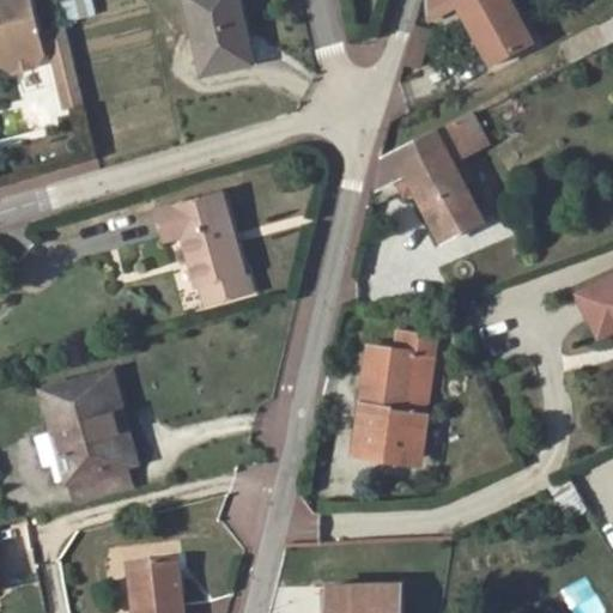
[(0,71),(4,71),(14,78),(40,73),(46,62),(46,58),(41,41),(32,0),(17,0),(0,4),(0,71)]
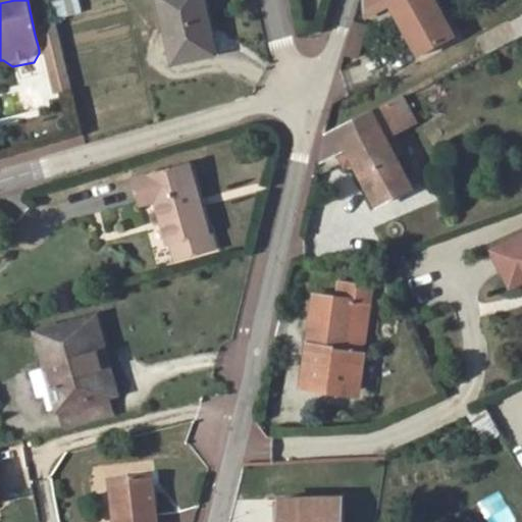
[(50,0),(53,8),(80,2),(79,0),(50,0)]
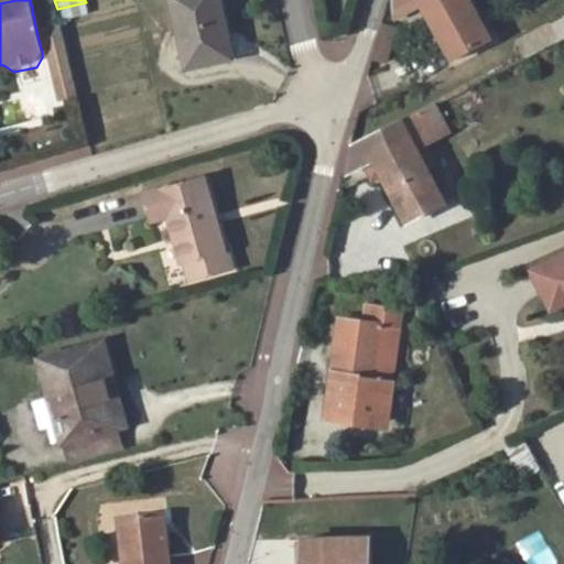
[(188,76),(232,66),(217,0),(174,0),(175,2),(172,2),(188,76)]
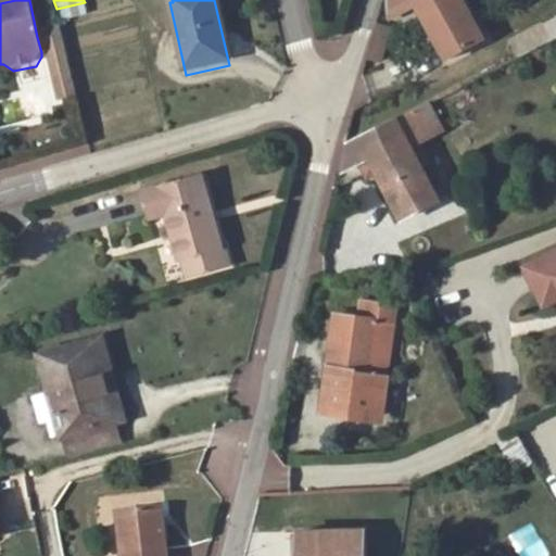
[(441,59),(480,40),(457,0),(383,0),(386,19),(414,3),(441,59)]
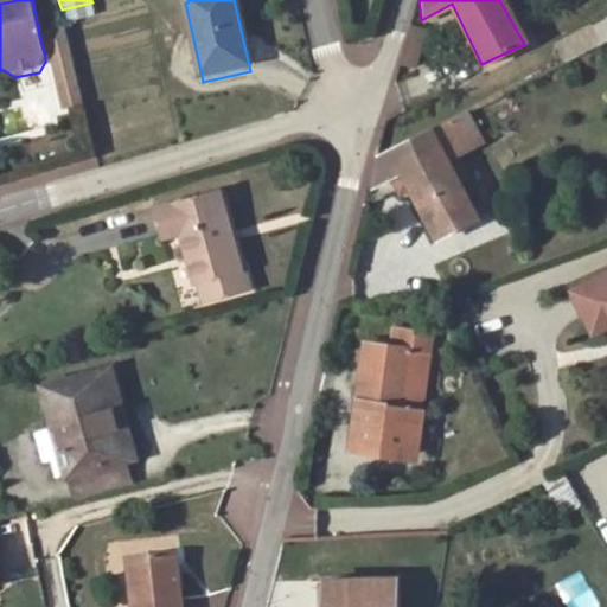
[(93,2),(62,10),(65,31),(97,23),(93,2)]
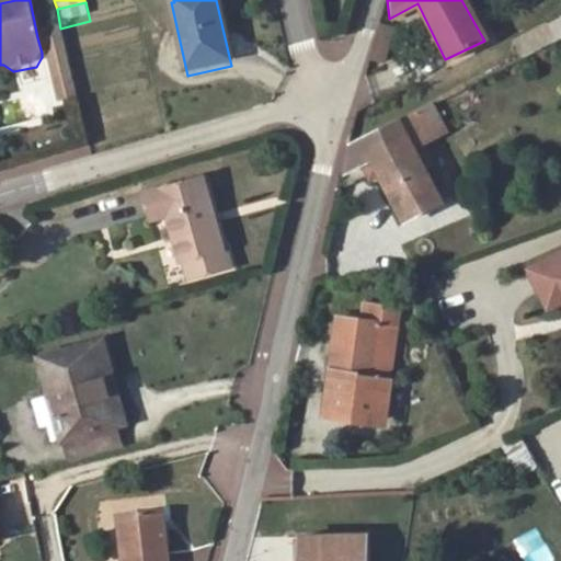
[(388,26),(374,22),(363,59),(377,63),(388,26)]
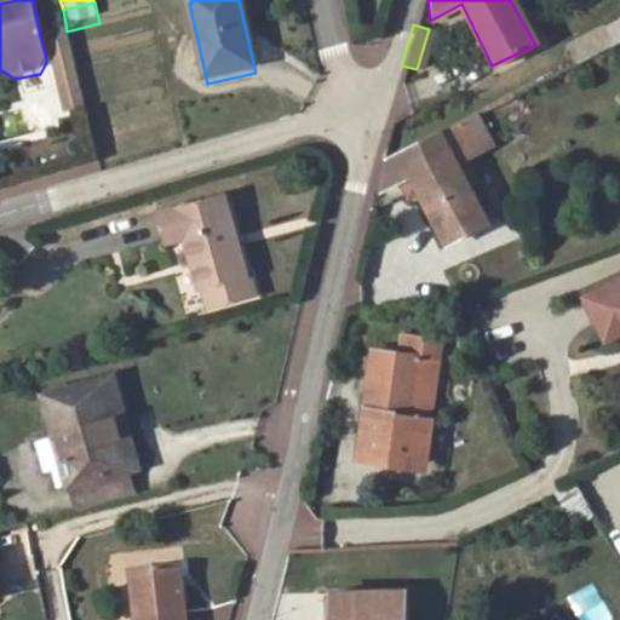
[(569,42),(579,63),(615,46),(606,26),(569,42)]
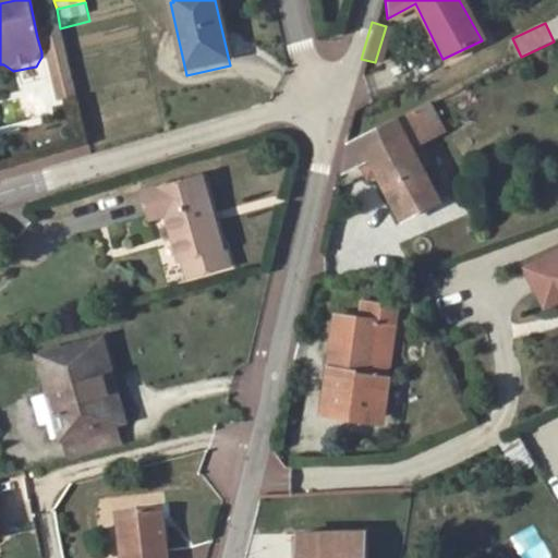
[(61,33),(37,37),(41,52),(49,51),(65,48),(61,33)]
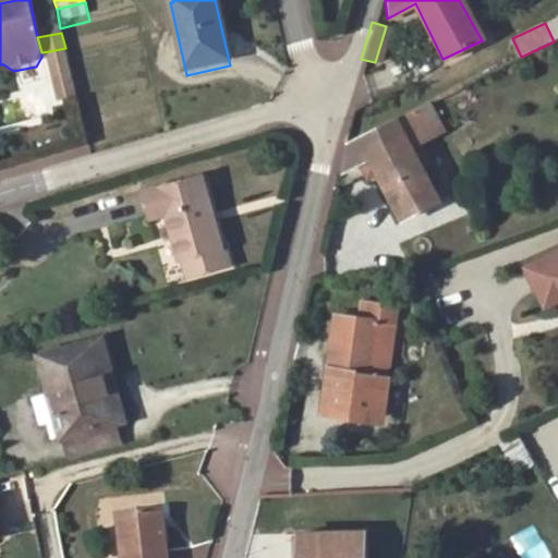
[(74,88),(65,48),(49,51),(55,77),(74,88)]
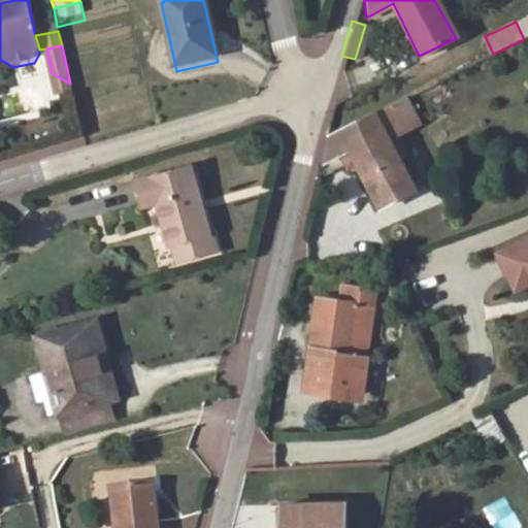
[(70,84),(52,73),(58,98),(72,95),(70,84)]
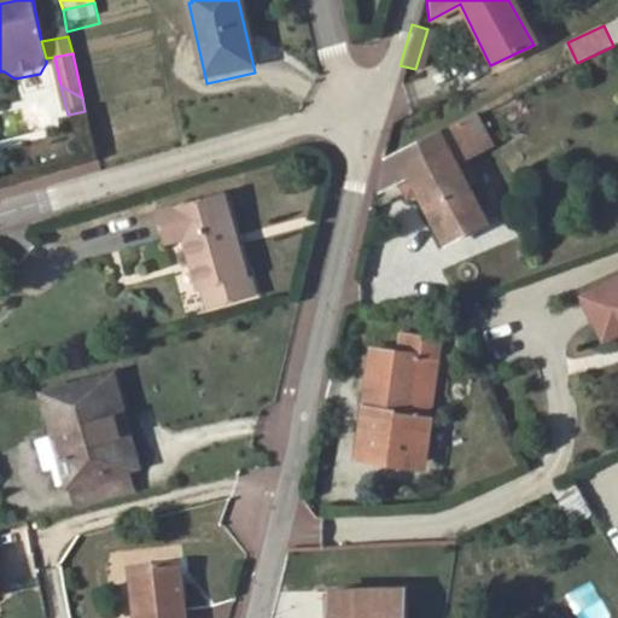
[(482,226),(433,134),(380,159),(374,194),(396,184),(403,199),(412,194),(441,249),(482,226)]
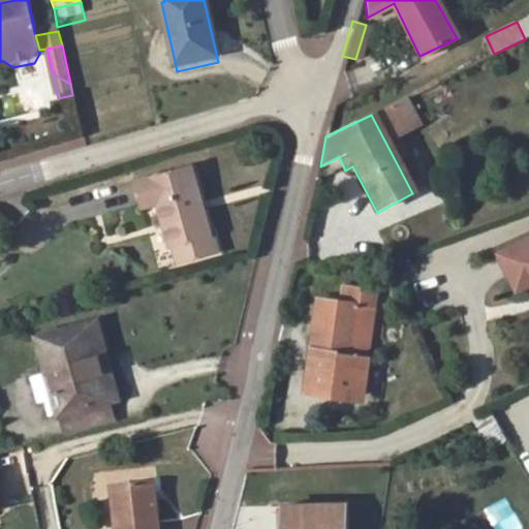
[(0,153),(0,161),(3,172),(85,145),(80,128),(0,153)]
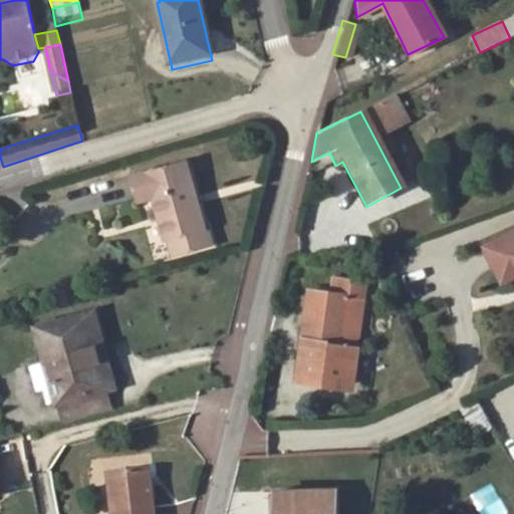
[(214,222),(212,223),(193,157),(142,172),(149,195),(164,191),(175,233),(177,232),(181,245),(218,235),(214,222)]
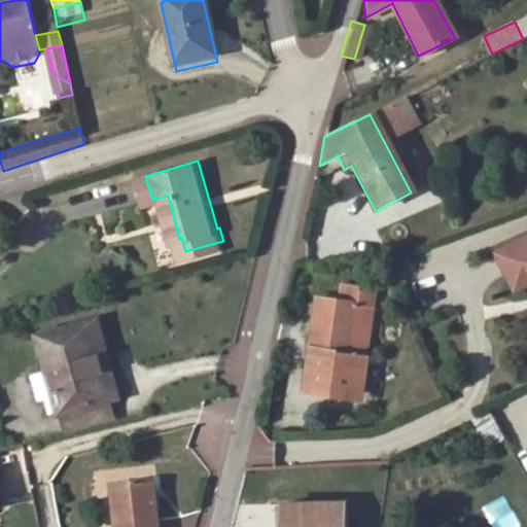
[(526,239),(497,251),(512,288),(526,282),(526,239)]
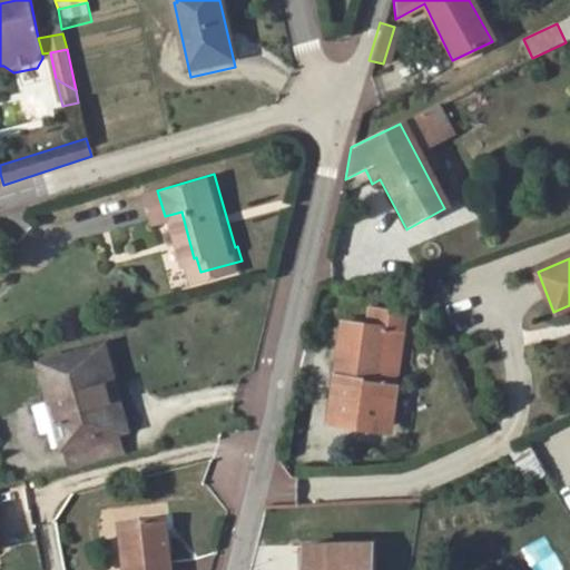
[(318,416),(380,426),(384,386),(392,332),(393,332),(396,314),(366,310),(363,327),(333,323),(318,416)]
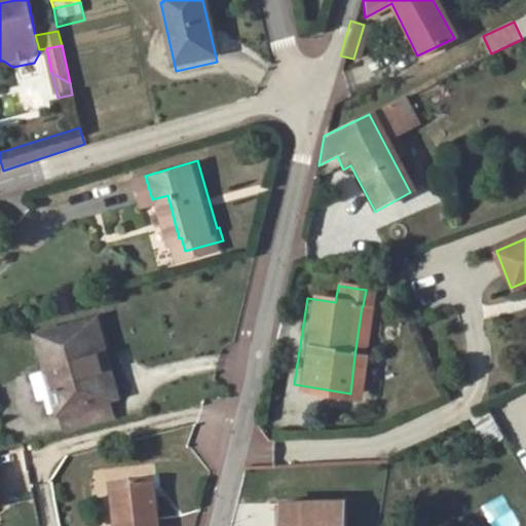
[(107,322),(104,308),(86,312),(90,326),(84,328),(102,396),(107,395),(113,417),(157,405),(151,382),(155,381),(138,313),(107,322)]
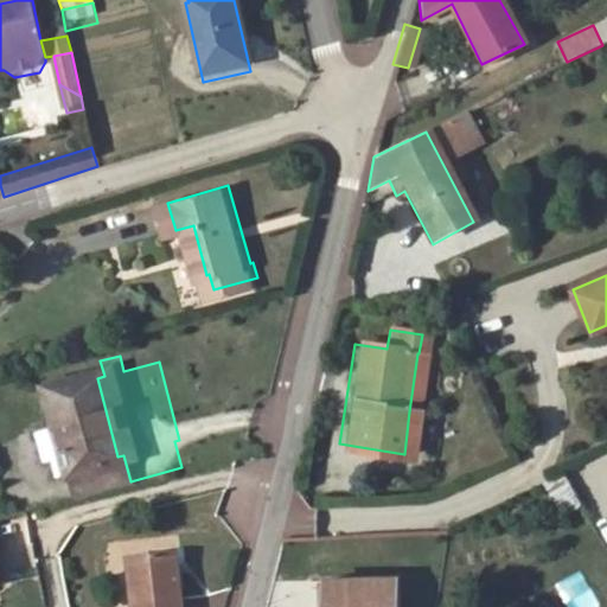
[(567,475),(548,484),(562,510),(581,500),(567,475)]
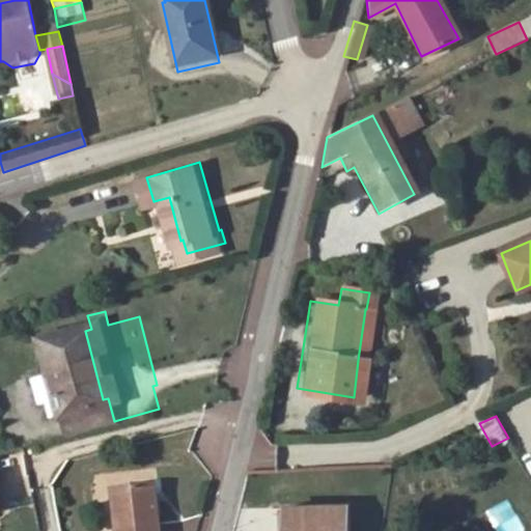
[(105,491),(109,530),(148,530),(144,485),(105,491)]
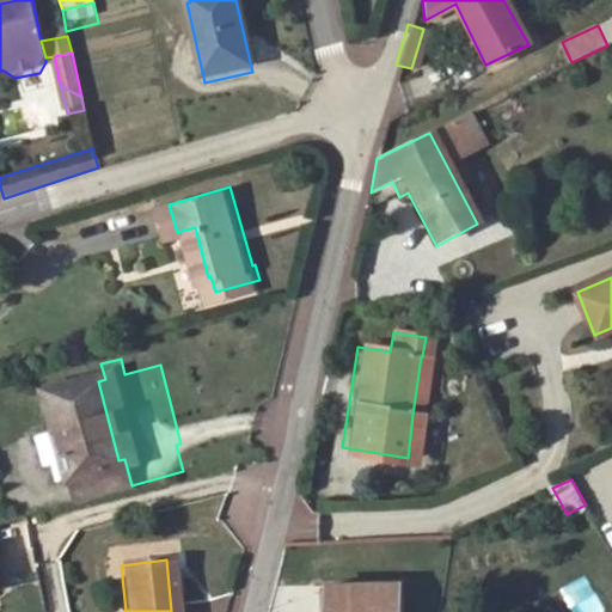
[(320,611),(390,611),(389,580),(319,583),(320,611)]
